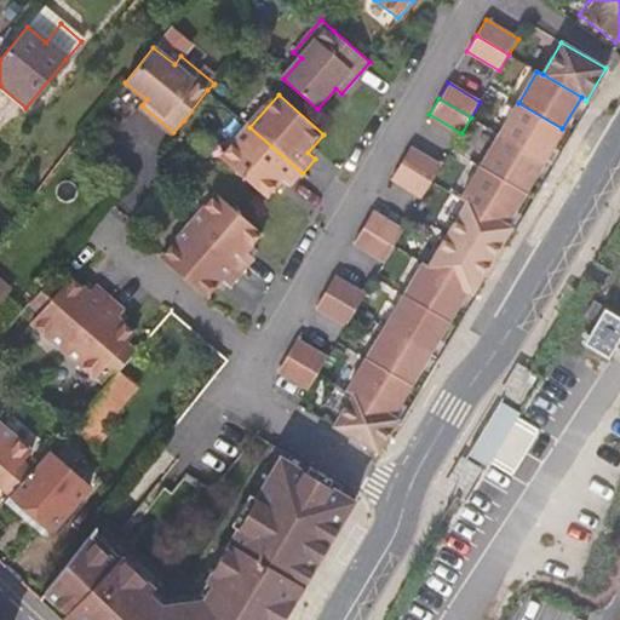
[(562,128),(518,103),(499,135),(544,161),(562,128)]
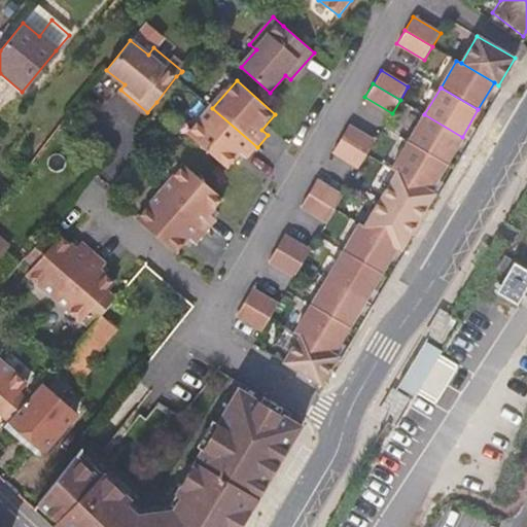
[(257,147),(212,108),(189,135),(211,154),(227,169),(241,153),(248,159),(257,147)]
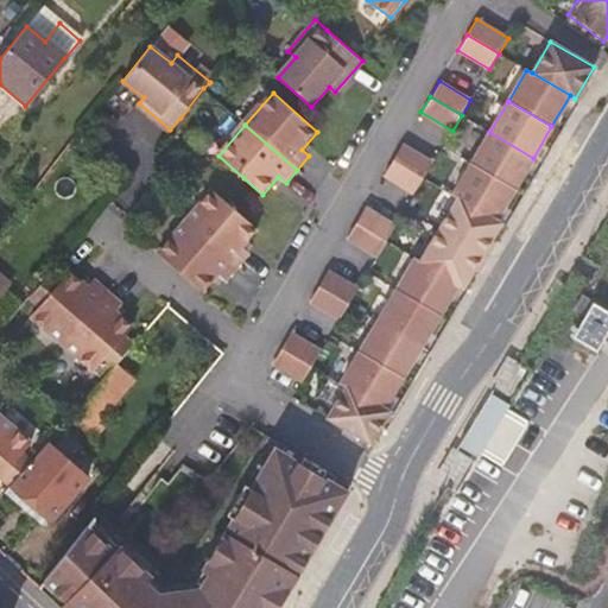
[(533,158),(489,132),(470,163),(514,189),(533,158)]
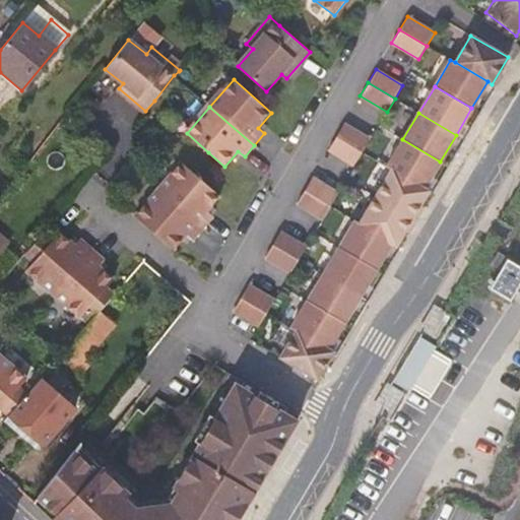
[(371,139),(343,123),(336,136),(363,152),(371,139)]
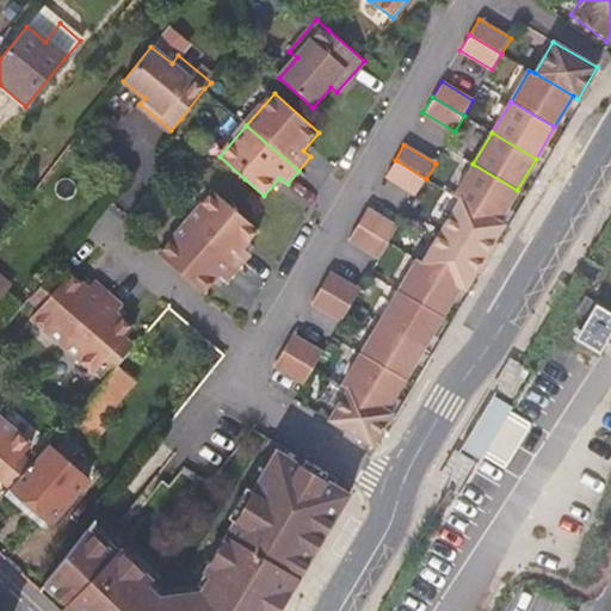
[(426,179),(395,160),(386,176),(418,195),(426,179)]
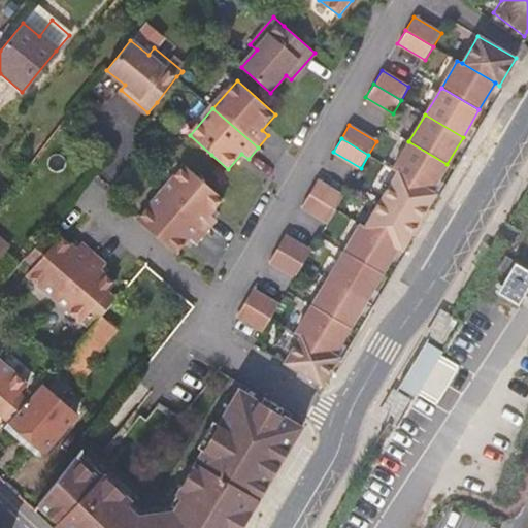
[(447,164),(408,141),(393,168),(397,171),(430,191),(447,164)]
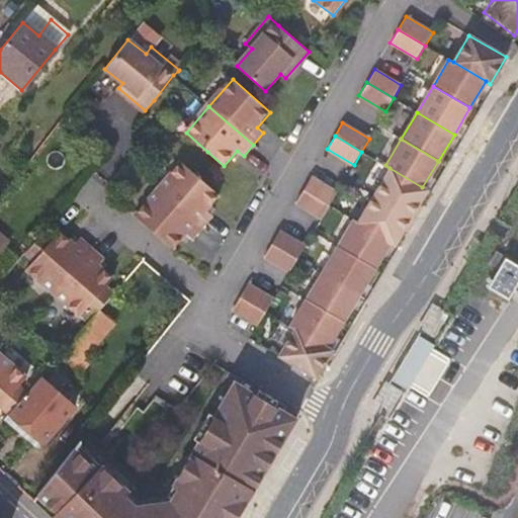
[(221,196),(182,163),(159,190),(203,229),(213,217),(206,211),(221,196)]
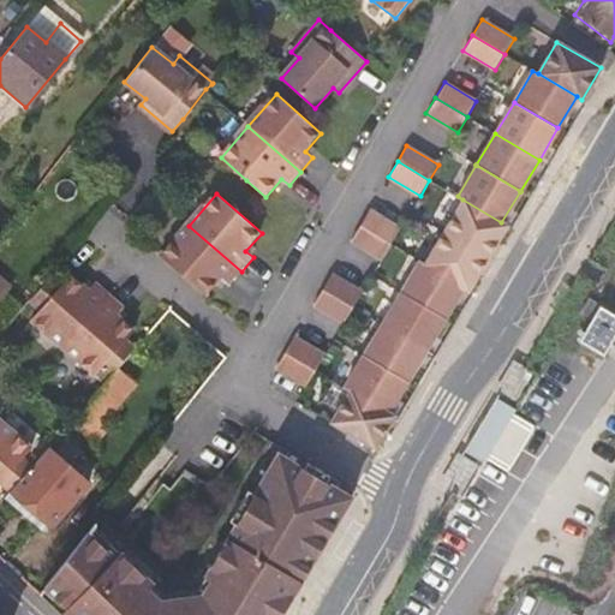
[(501,222),(463,199),(443,232),(488,258),(507,226),(501,222)]
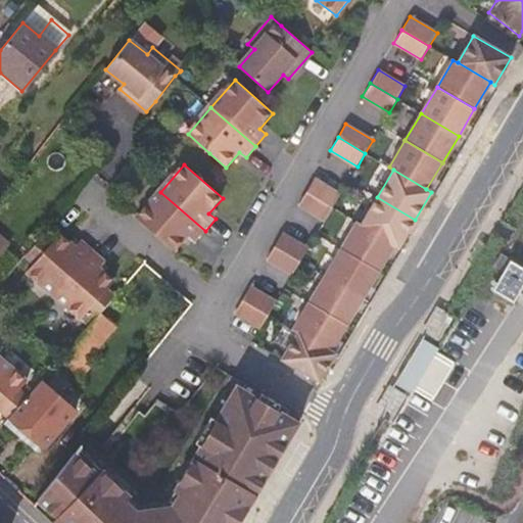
[(340,194),(313,179),(305,192),(333,207),(340,194)]
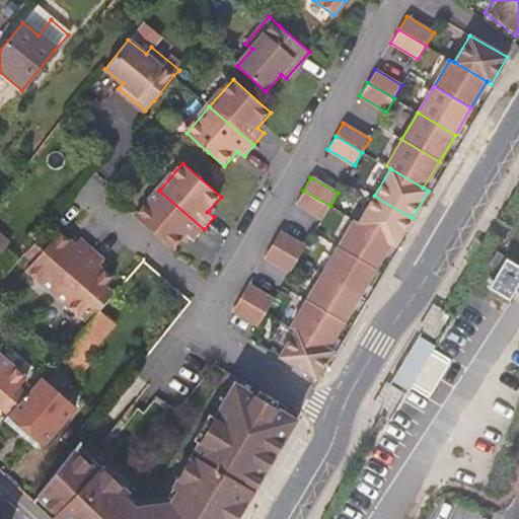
[(204,229),(159,191),(136,217),(158,236),(174,250),(188,235),(194,240),(204,229)]
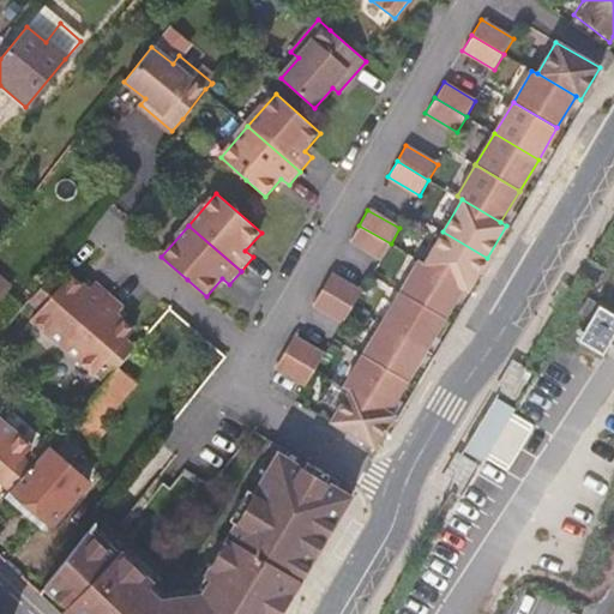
[(391,244),(359,226),(349,241),(381,259),(391,244)]
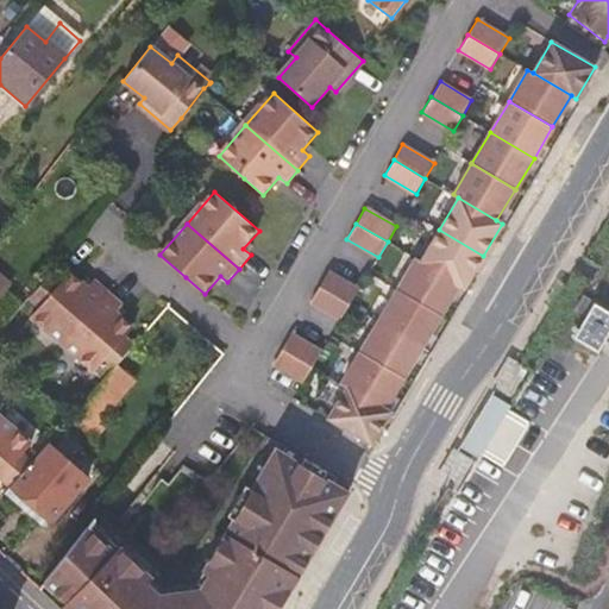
[(483,256),(439,230),(420,262),(459,284),(464,287),(483,256)]
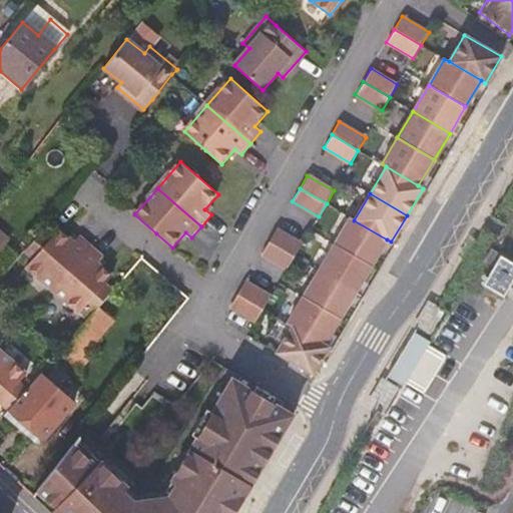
[(354,220),(350,217),(334,244),(371,266),(387,239),(354,220)]
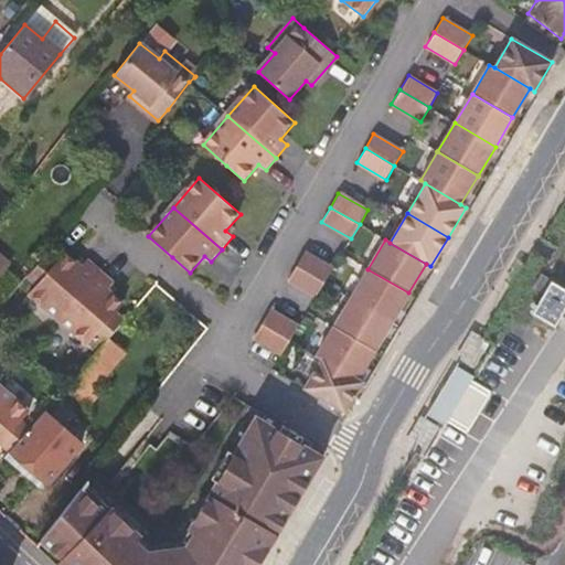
[(82,267),(64,252),(59,259),(49,251),(24,279),(34,287),(29,295),(57,319),(99,270),(87,260),(82,267)]
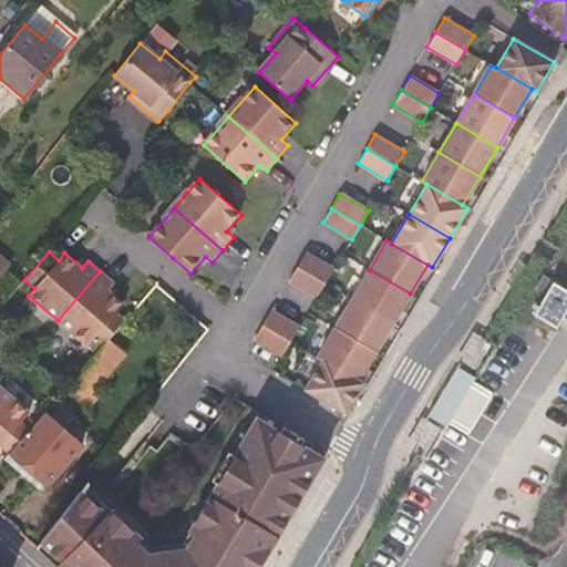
[(334,269),(305,251),(297,266),(326,284),(334,269)]
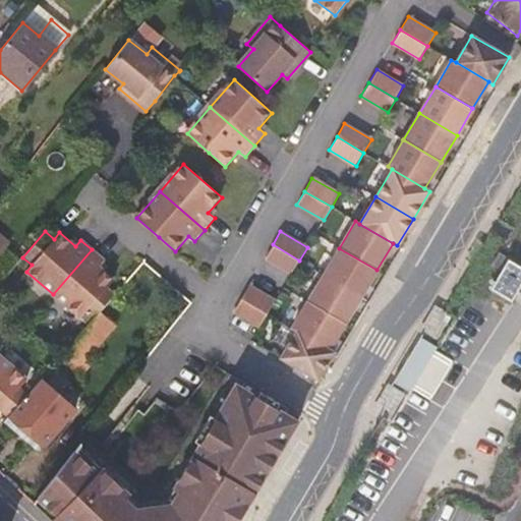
[(299,261),(273,244),(265,257),(291,274),(299,261)]
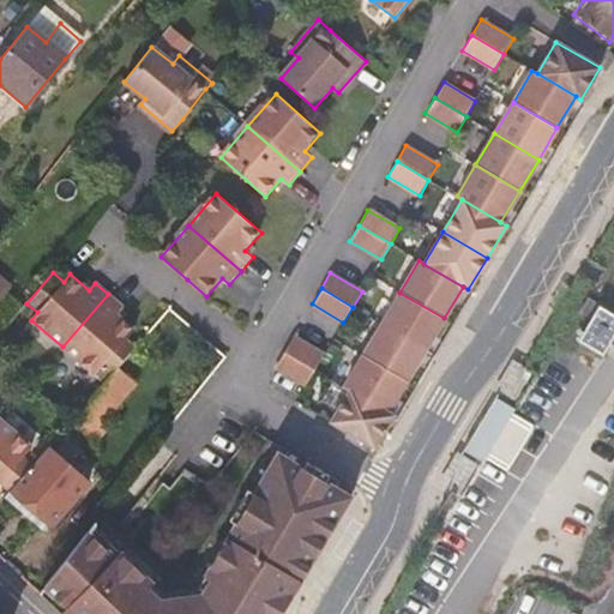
[(444,318),(399,293),(381,324),(425,349),(444,318)]
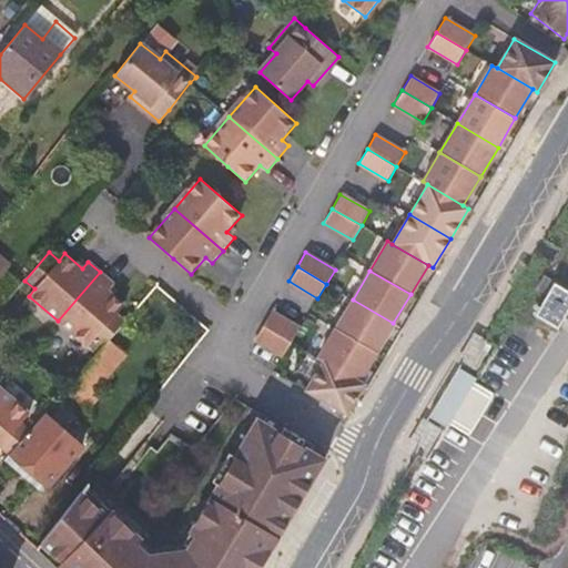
[(123,305),(107,291),(113,284),(100,272),(58,321),(87,346),(93,340),(101,347),(107,342),(120,326),(127,318),(118,312),(123,305)]
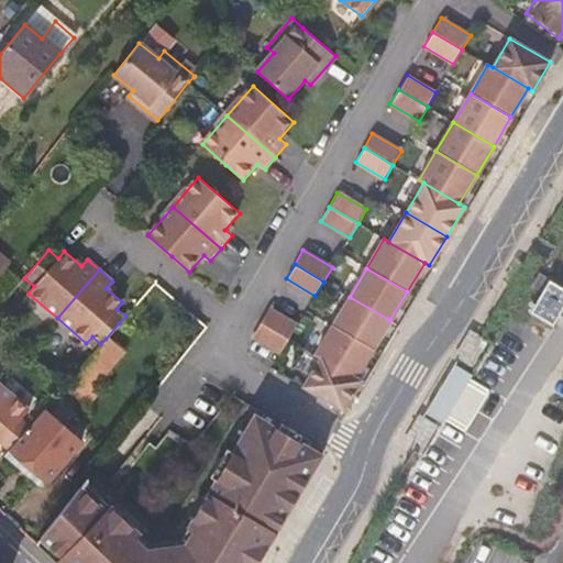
[(555,311),(562,297),(562,275),(554,269),(536,299),(555,311)]
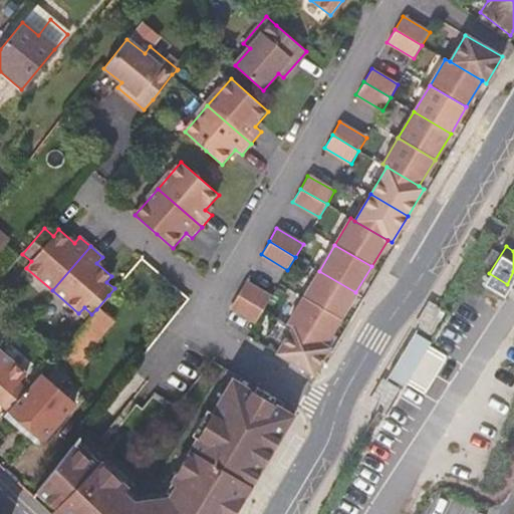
[(355,292),(319,271),(303,297),(340,318),(355,292)]
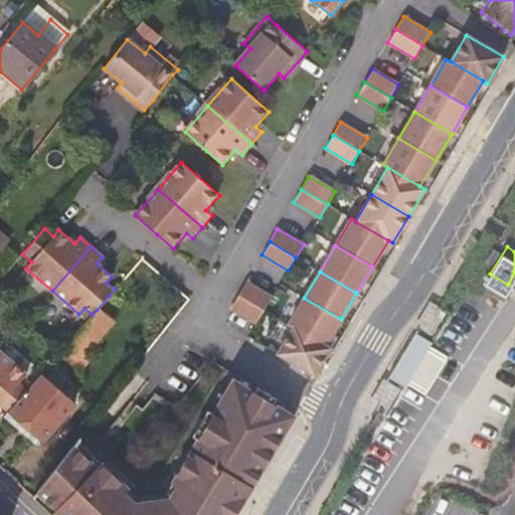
[(272,298),(245,282),(238,295),(265,311),(272,298)]
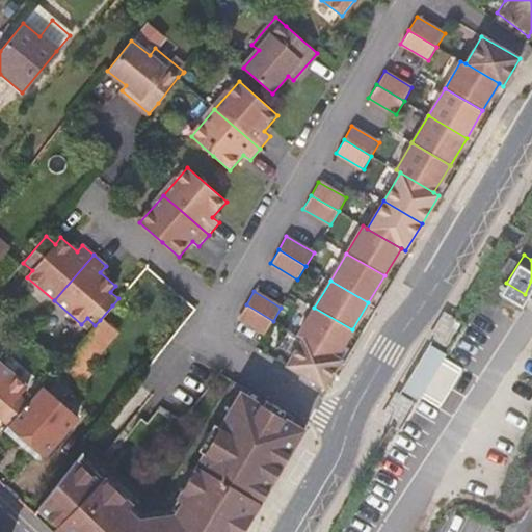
[(273,321),(246,304),(238,318),(259,330),(265,335),(273,321)]
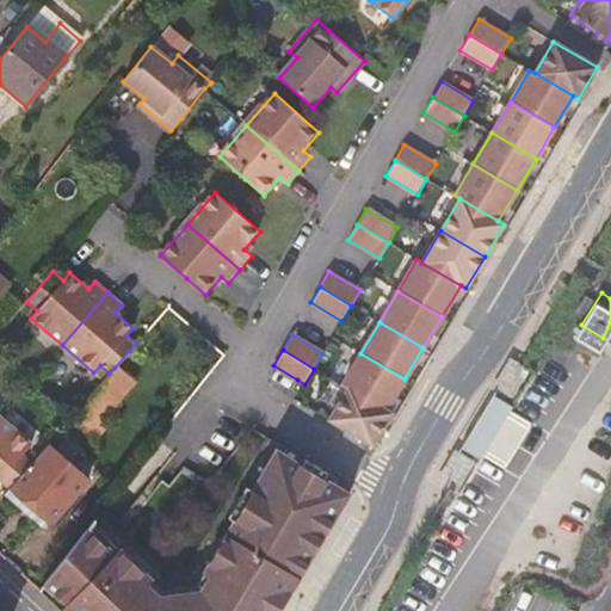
[(405,378),(360,353),(341,384),(347,388),(386,411),(405,378)]
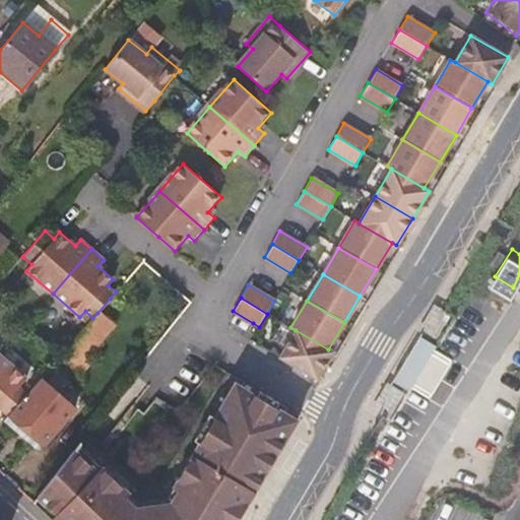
[(418,331),(437,340),(450,312),(432,304),(418,331)]
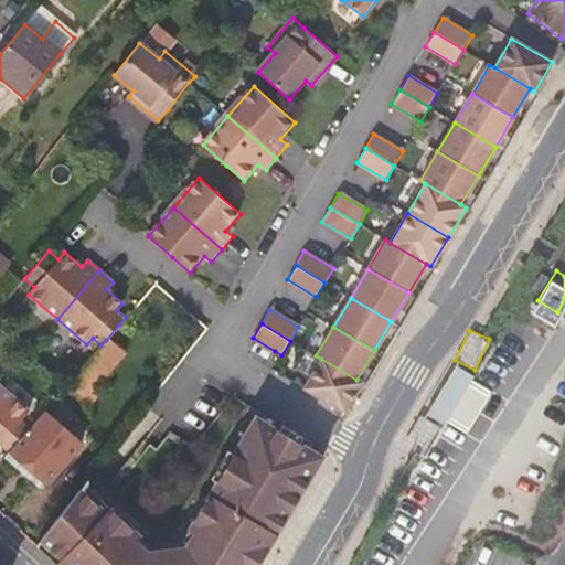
[(124,355),(106,340),(100,345),(66,385),(65,387),(82,402),(124,355)]
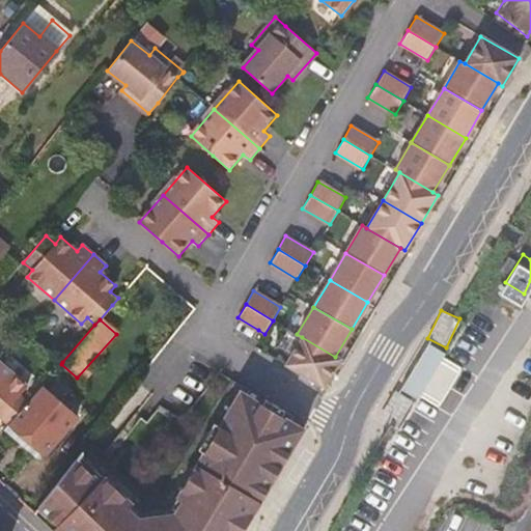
[(335,357),(302,337),(285,365),(323,387),(339,359),(335,357)]
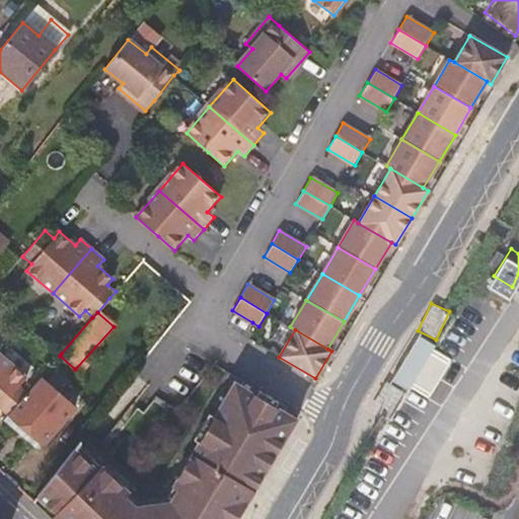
[(518,402),(473,387),(442,370),(443,368),(443,352),(435,347),(427,343),(418,337),(405,358),(391,381),(400,386),(409,391),(417,396),(433,385),(434,383),(466,401),(518,419),(518,402)]
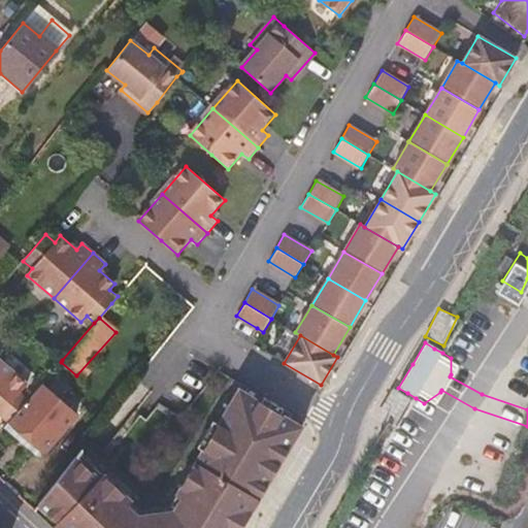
[(27,384),(0,360),(0,418),(6,424),(9,421),(29,397),(22,391),(27,384)]
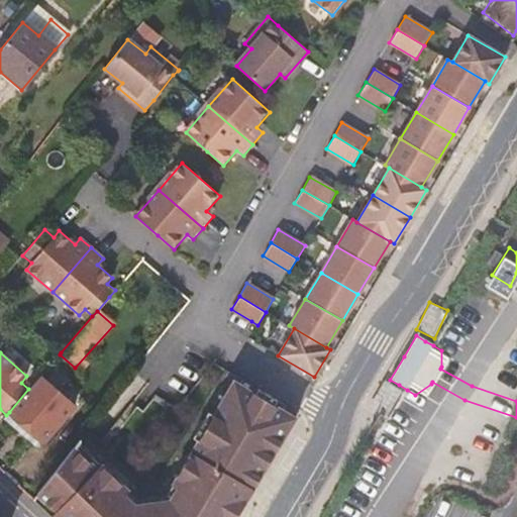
[(73,405),(39,376),(28,389),(9,412),(42,440),(73,405)]
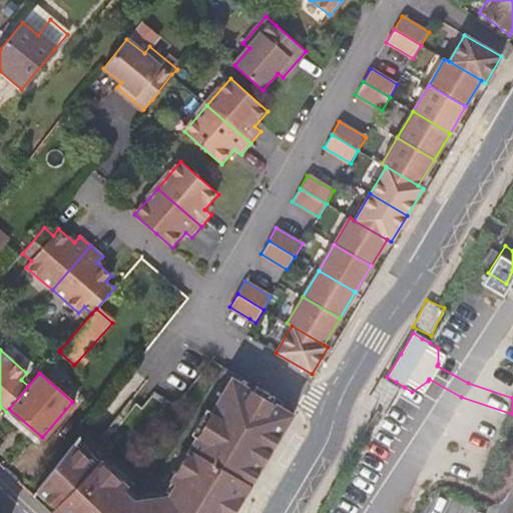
[(99,463),(73,444),(36,491),(53,507),(49,511),(51,512),(233,512),(295,412),(290,408),(274,399),(278,394),(258,382),(254,388),(247,383),(233,375),(213,409),(198,435),(168,484),(174,487),(165,502),(141,498),(128,487),(132,482),(102,459),(99,463)]
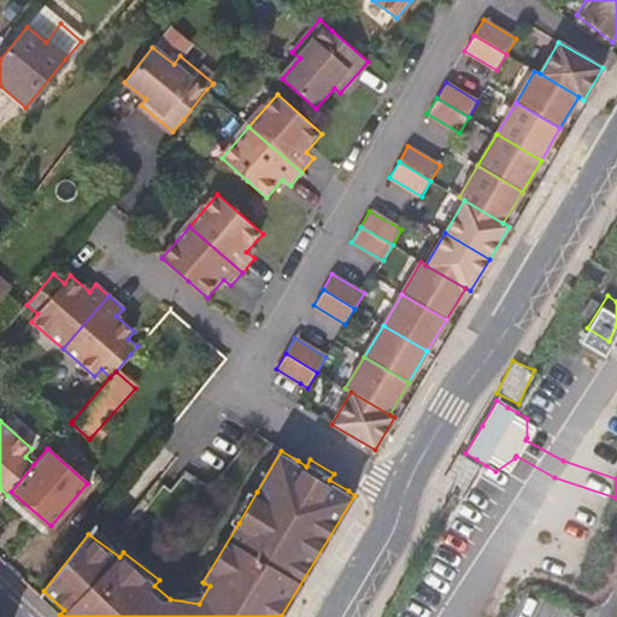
[(334,474),(329,480),(348,491),(352,485),(334,474)]
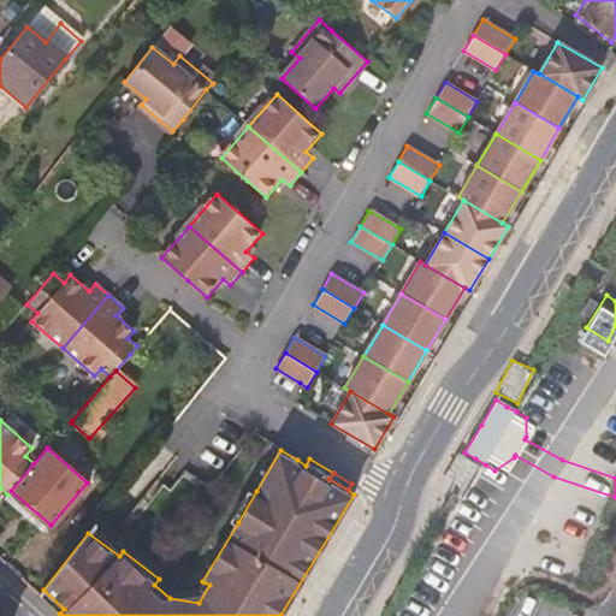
[(256,491),(252,487),(234,519),(238,521),(238,522),(256,491)]
